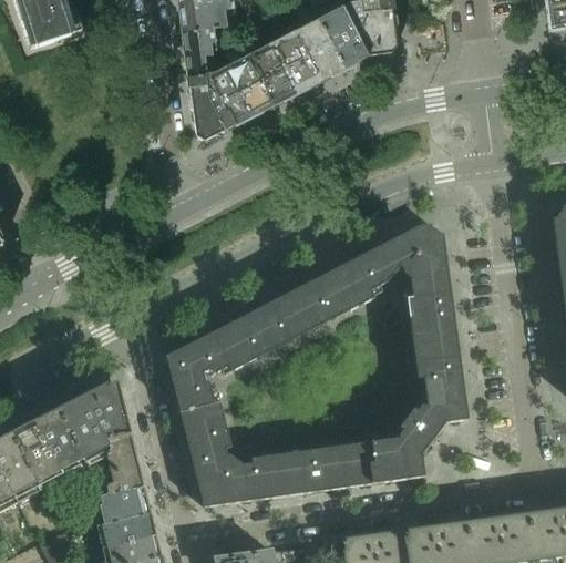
[(20,0),(35,45),(70,34),(59,0),(20,0)]
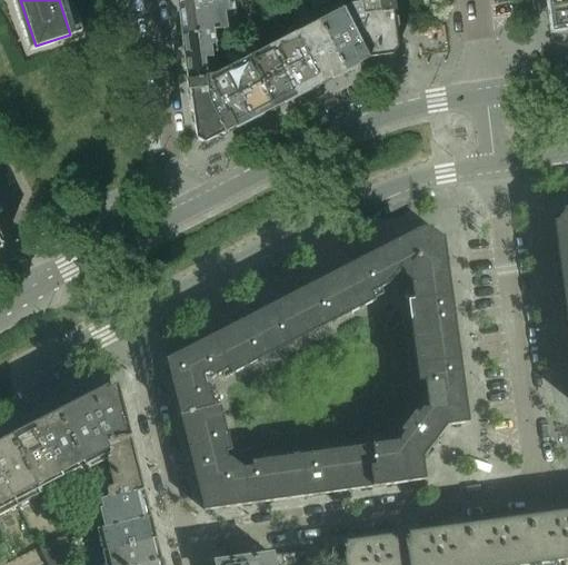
[(203,0),(179,3),(182,29),(213,26),(227,23),(225,9),(230,8),(229,0),(203,0)]
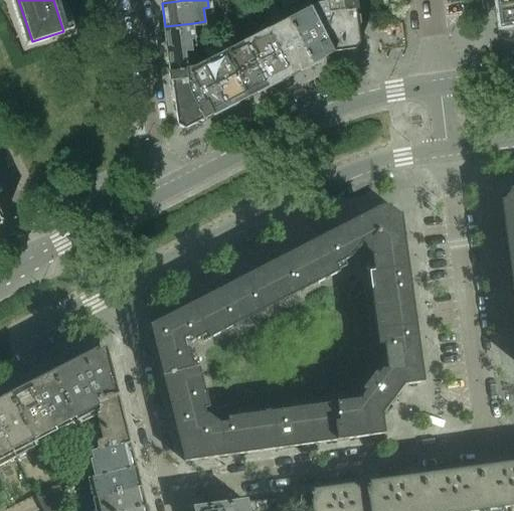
[(326,9),(325,0),(318,0),(311,4),(333,48),(355,45),(359,39),(357,23),(360,20),(358,5),(326,9)]
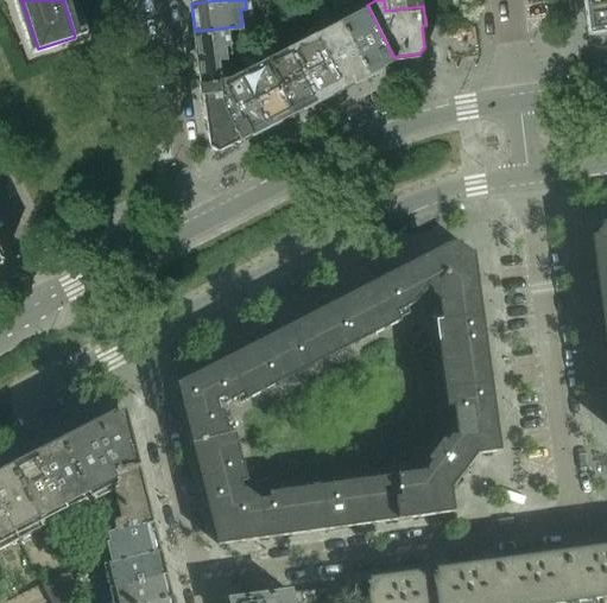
[(384,0),(385,11),(423,6),(422,0),(384,0)]
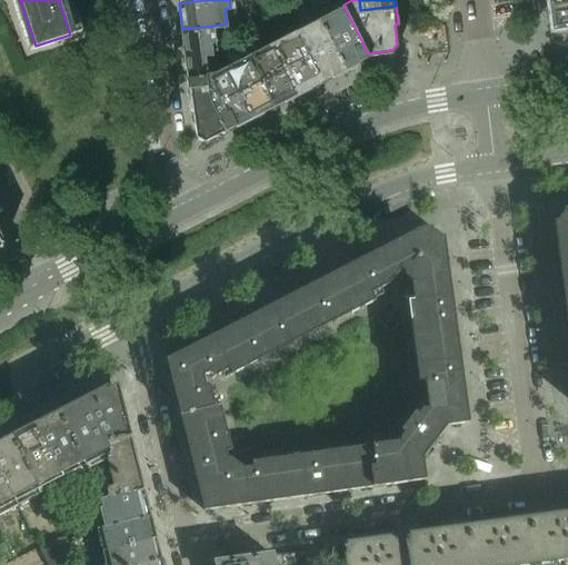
[(546,0),(550,29),(567,26),(567,0),(546,0)]
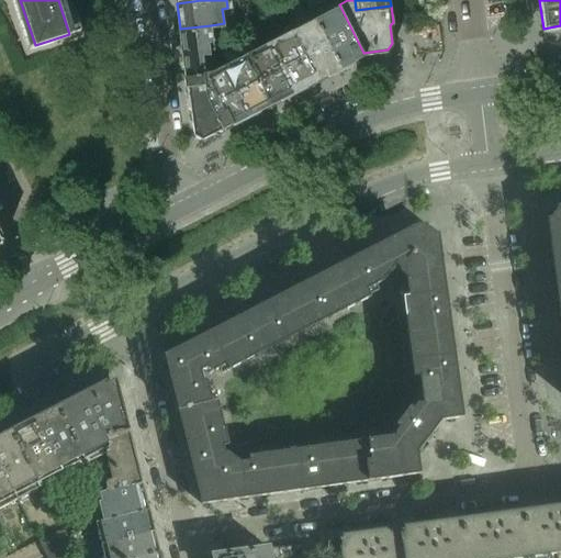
[(339,4),(314,17),(339,66),(363,53),(339,4)]
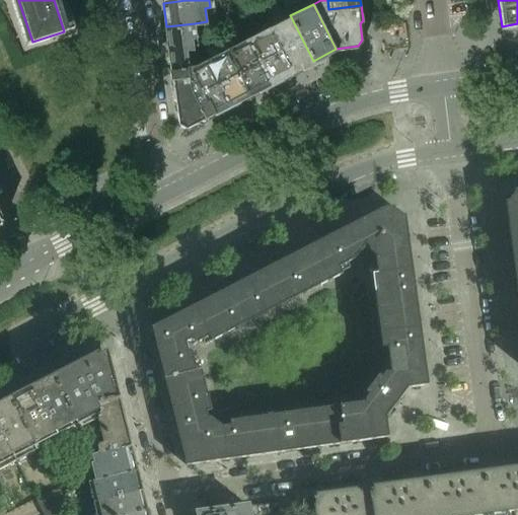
[(313,61),(290,15),(269,26),(292,72),(313,61)]
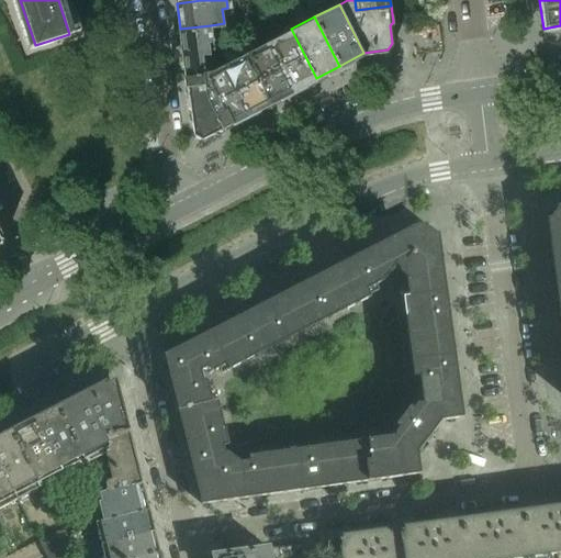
[(211,25),(180,29),(187,75),(204,71),(204,69),(202,53),(209,52),(206,38),(212,38),(211,25)]
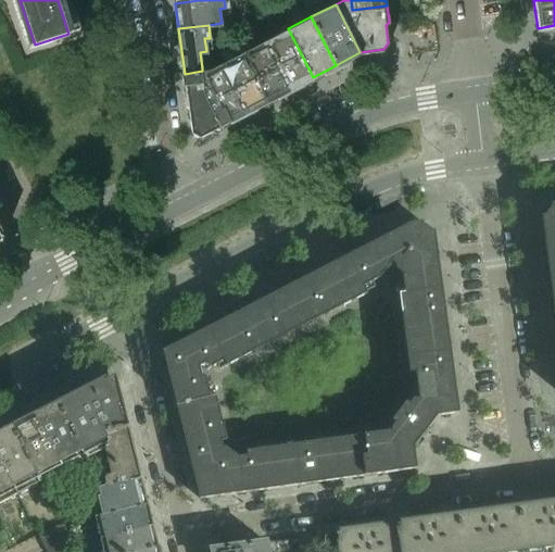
[(313,77),(288,28),(264,40),(290,88),(313,77)]
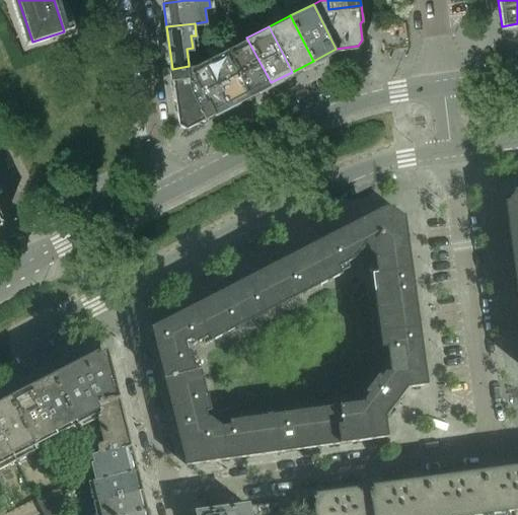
[(271,82),(246,38),(225,49),(248,93),(271,82)]
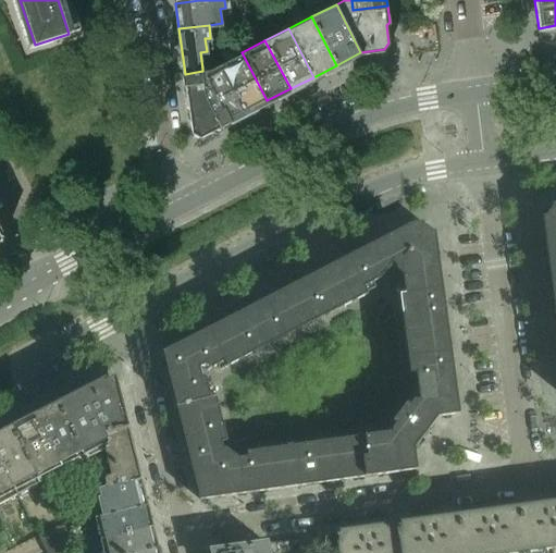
[(267,100),(242,52),(220,63),(245,112),(267,100)]
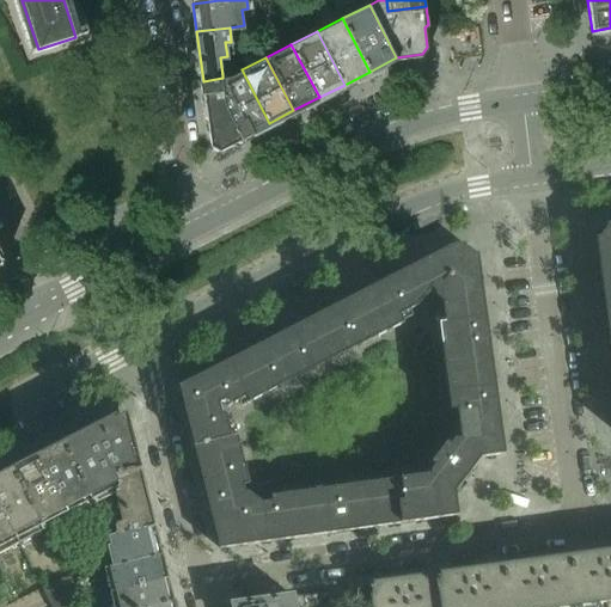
[(269,123),(242,69),(231,74),(222,75),(222,78),(226,102),(243,136),(269,123)]
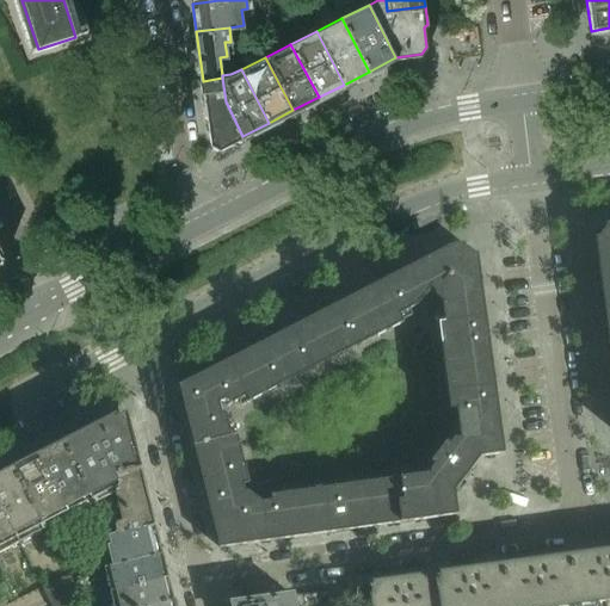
[(222,78),(203,81),(199,81),(204,115),(208,117),(211,143),(220,148),(242,136),(226,101),(222,78)]
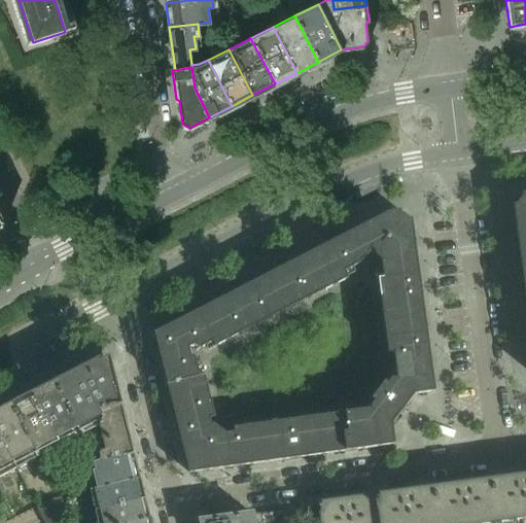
[(525,189),(523,190),(524,194),(517,202),(515,203),(520,242),(525,241),(525,189)]
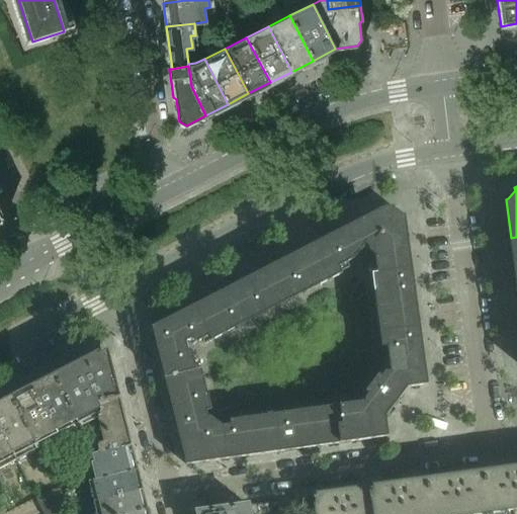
[(384,205),(339,229),(354,257),(365,244),(370,248),(372,246),(378,251),(378,255),(411,252),(406,212),(403,213),(395,206),(394,204),(384,205)]
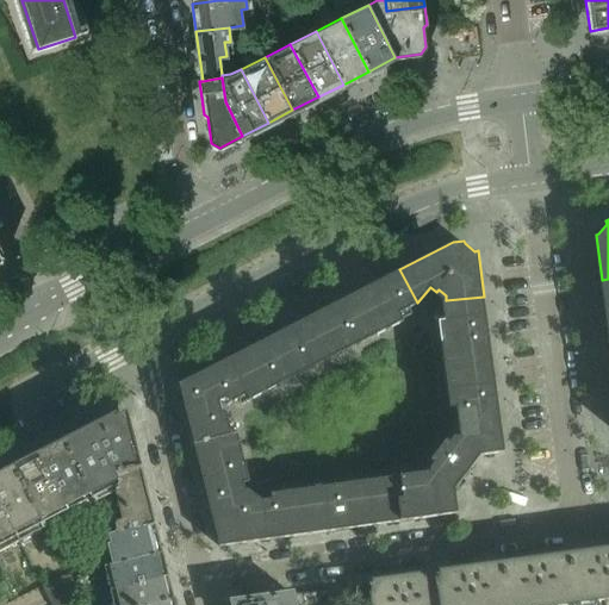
[(399,269),(334,303),(354,340),(370,331),(373,337),(403,322),(398,313),(417,303),(399,269)]
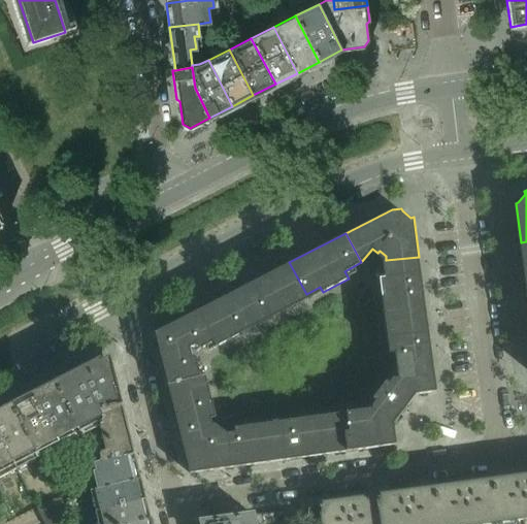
[(389,304),(391,321),(427,317),(419,257),(386,260),(384,261),(386,277),(380,279),(384,305),(389,304)]
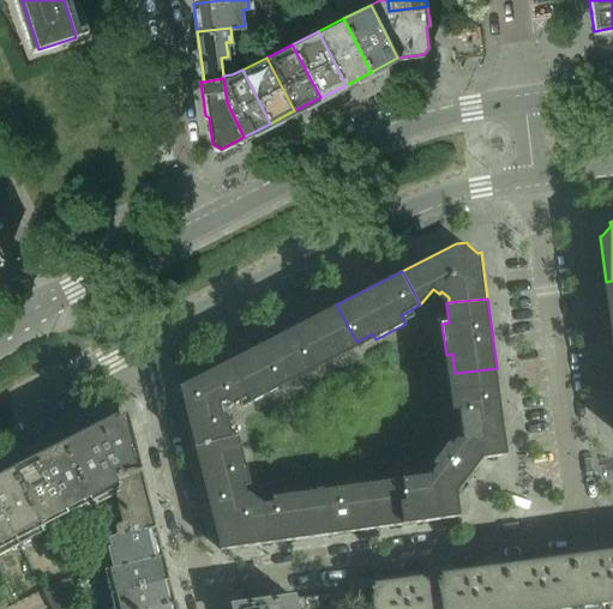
[(336,305),(296,326),(274,337),(293,375),(311,366),(313,371),(344,355),(342,350),(356,342),(336,305)]
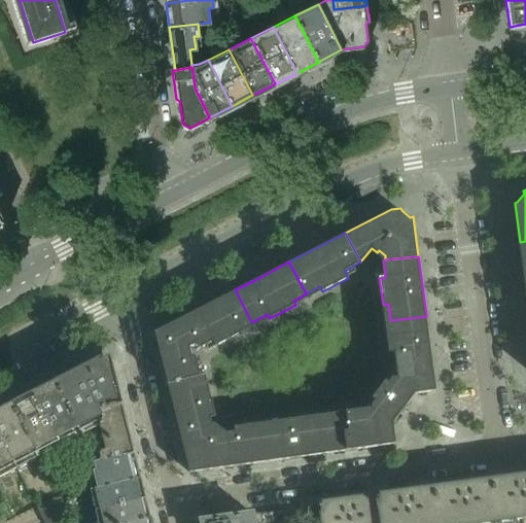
[(235,289),(182,316),(197,343),(199,348),(212,342),(215,346),(241,333),(240,328),(251,322),(235,289)]
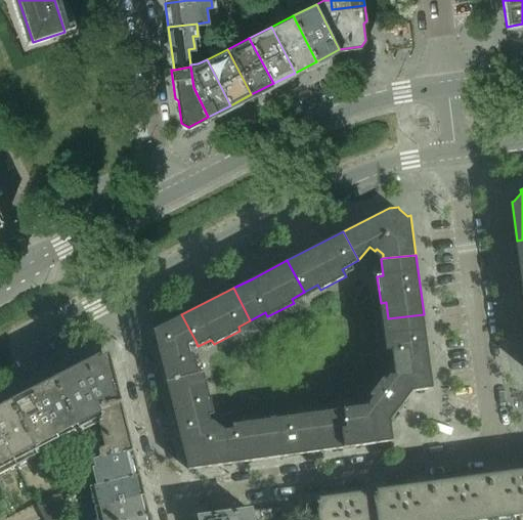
[(181,314),(155,329),(168,381),(200,373),(195,355),(193,353),(191,353),(189,345),(195,341),(181,314)]
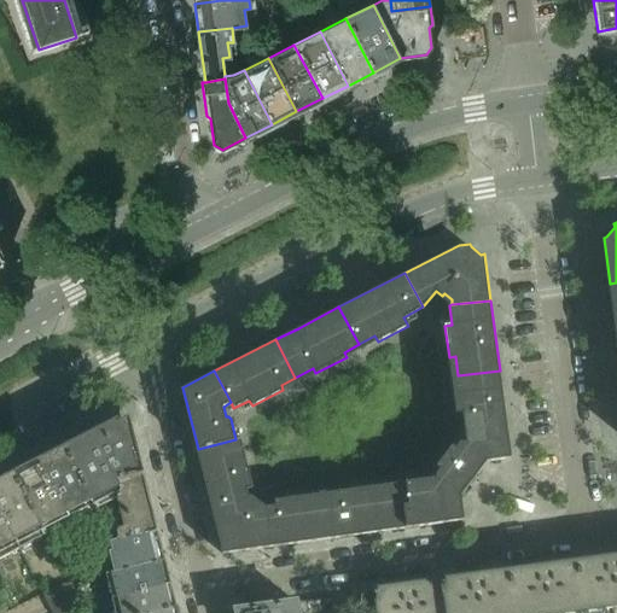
[(463,412),(467,442),(467,444),(510,438),(500,371),(458,375),(460,395),(454,396),(457,412),(463,412)]
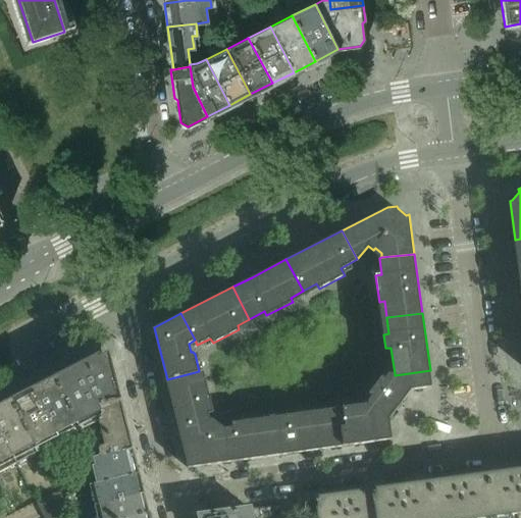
[(125,411),(111,356),(104,353),(77,366),(104,416),(125,411)]
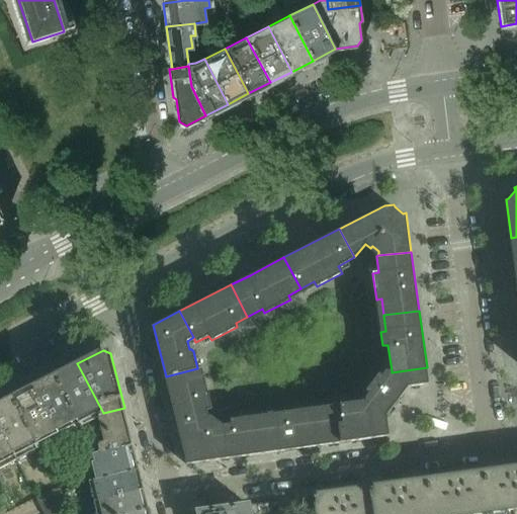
[(77,363),(57,373),(83,424),(98,416),(103,413),(77,363)]
